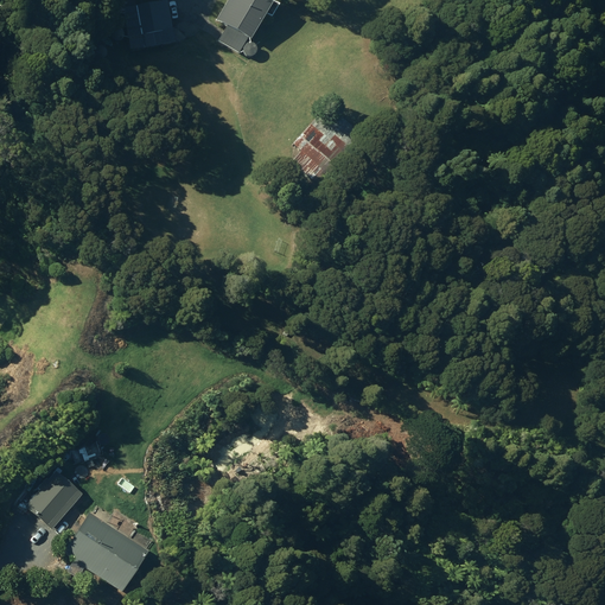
[(218,42),(240,55),(248,40),(252,42),(272,6),(261,0),(229,0),(217,21),(228,27),(218,42)]
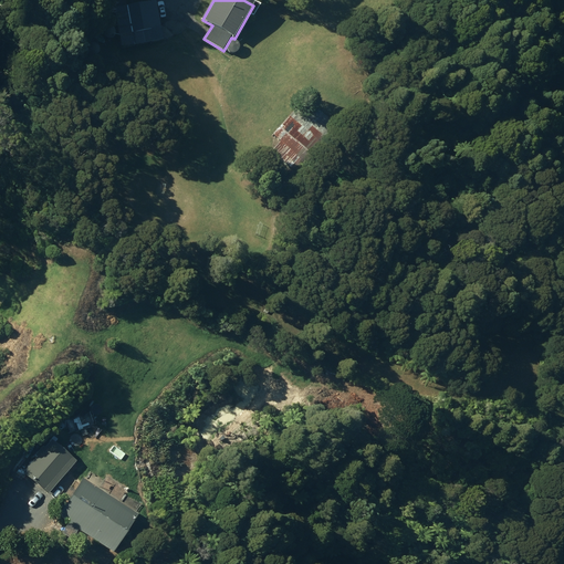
[(115,9),(123,48),(164,40),(156,1),(115,9)]
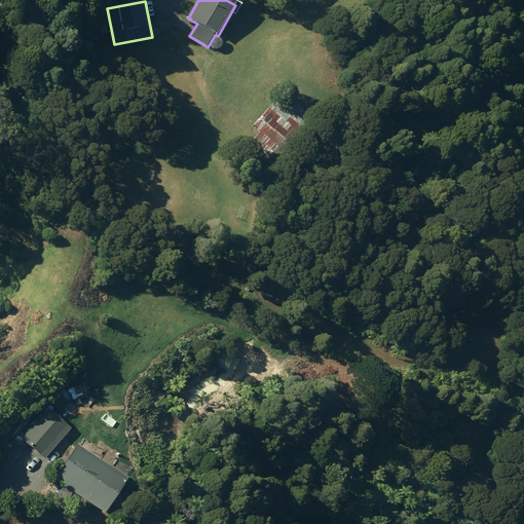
[(253,139),(275,159),(289,145),(290,146),(299,136),(306,142),(315,132),(307,124),(313,116),(284,89),(254,123),(260,129),(253,139)]
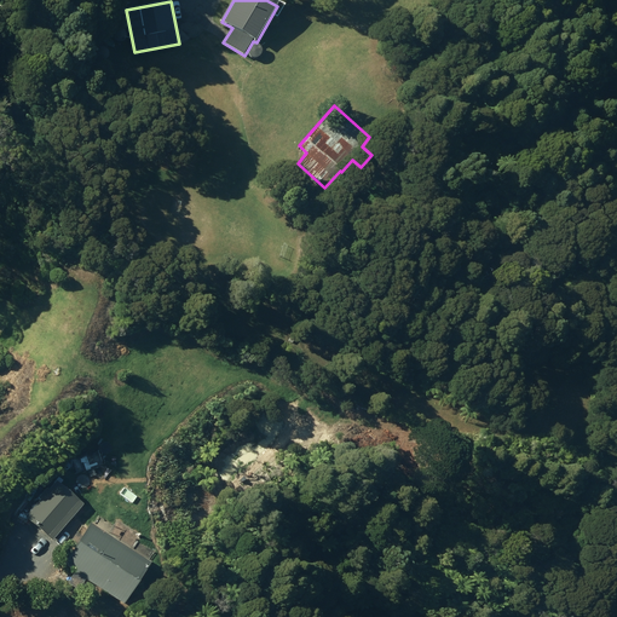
[(26,515),(52,538),(84,503),(57,480),(50,489),(47,486),(39,496),(41,499),(26,515)]
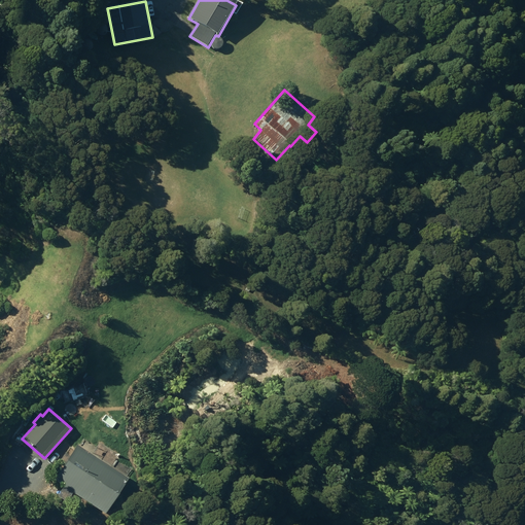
[(72,492),(105,513),(128,478),(77,445),(54,480),(63,486),(57,495),(66,501),(72,492)]
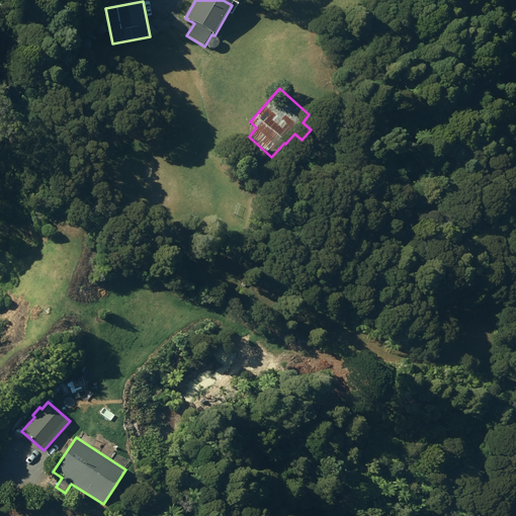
All buildings are outlined.
